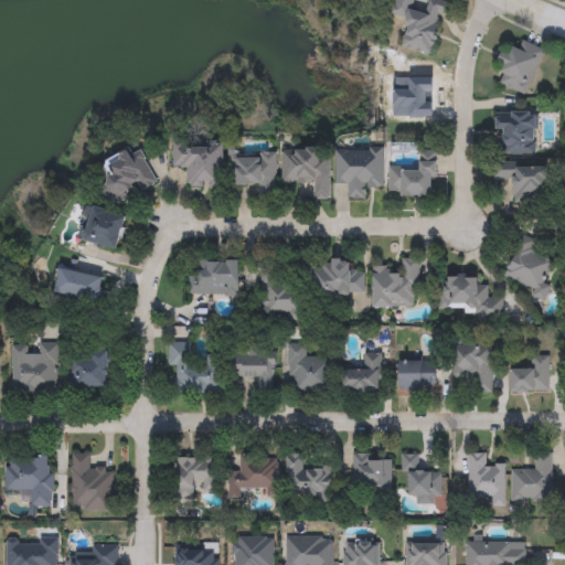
[(437,0),(446,2),(434,54),(403,46),(408,20),(392,16),(395,0),(437,0)]
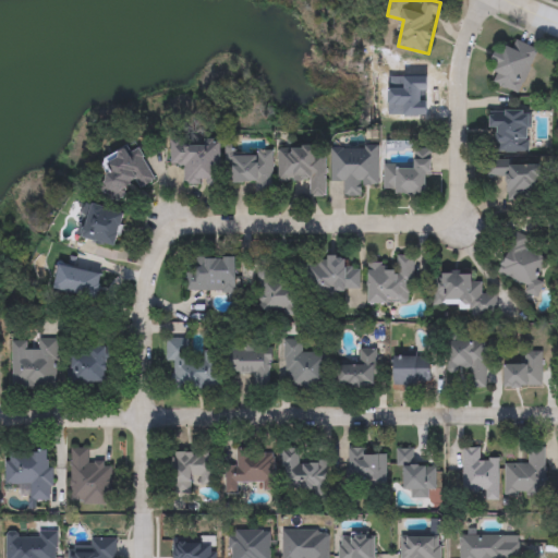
[(514,49),(518,41),(537,49),(520,94),(489,83),(504,45),(514,49)]
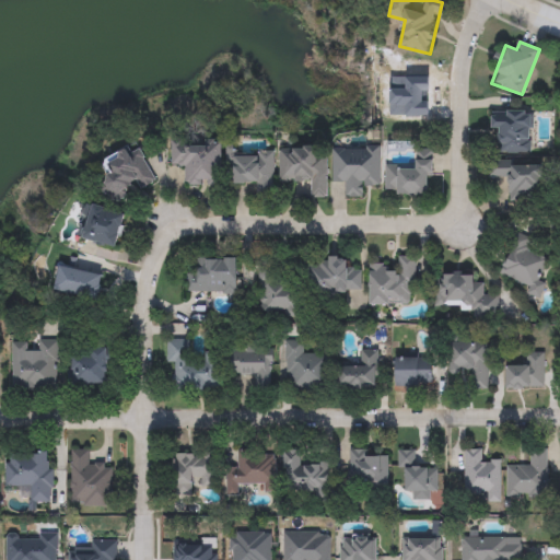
[(499,130),(492,130),(493,109),(533,111),(532,153),(499,153),(499,130)]
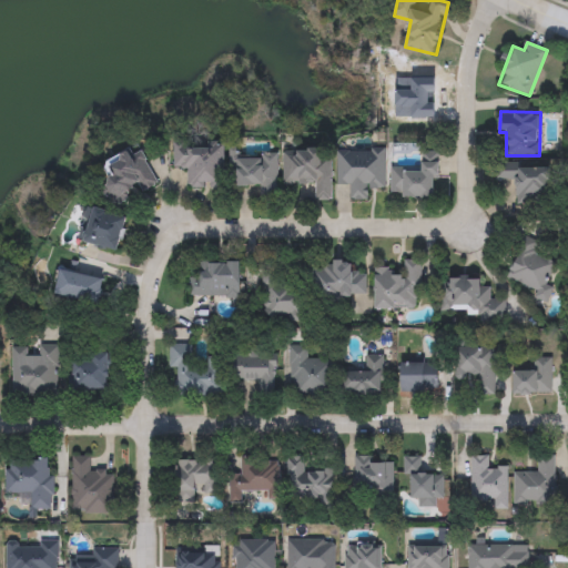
[(189,170),(174,170),(175,142),(224,143),(222,189),(189,188),(189,170)]
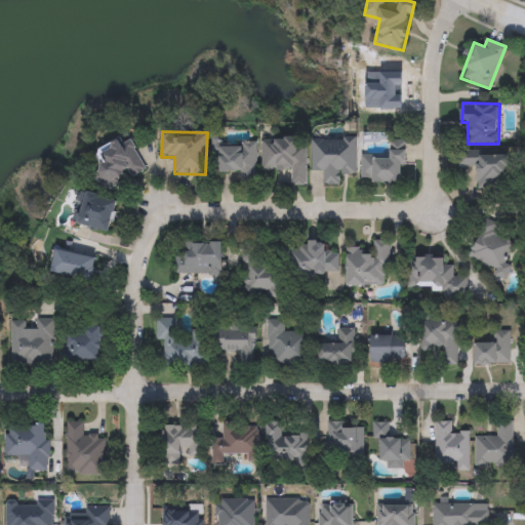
[(115,135),(138,146),(134,156),(148,161),(140,178),(123,171),(116,189),(96,180),(115,135)]
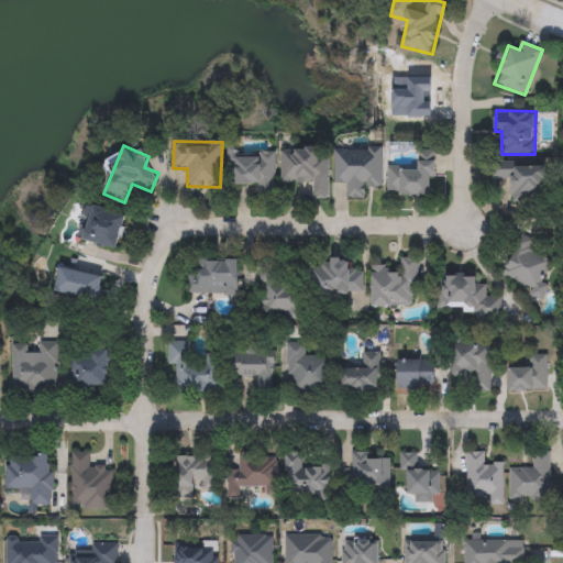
[(334,148),(383,148),(383,188),(364,188),(364,198),(348,198),(348,185),(334,185),(334,148)]
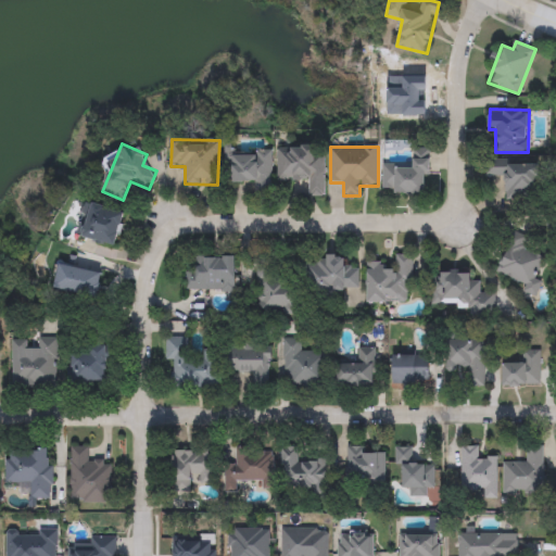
[(278,181),(278,149),(325,149),(325,198),(310,198),(308,180),(278,181)]
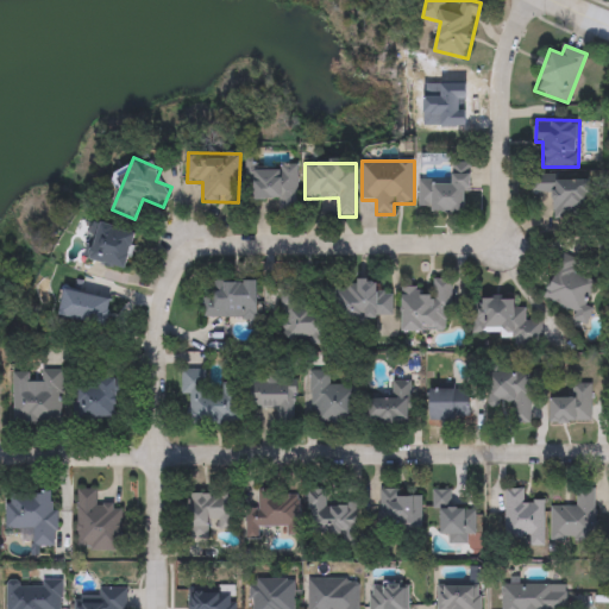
[(420,182),(453,183),(453,163),(471,164),(470,213),(420,212),(420,182)]
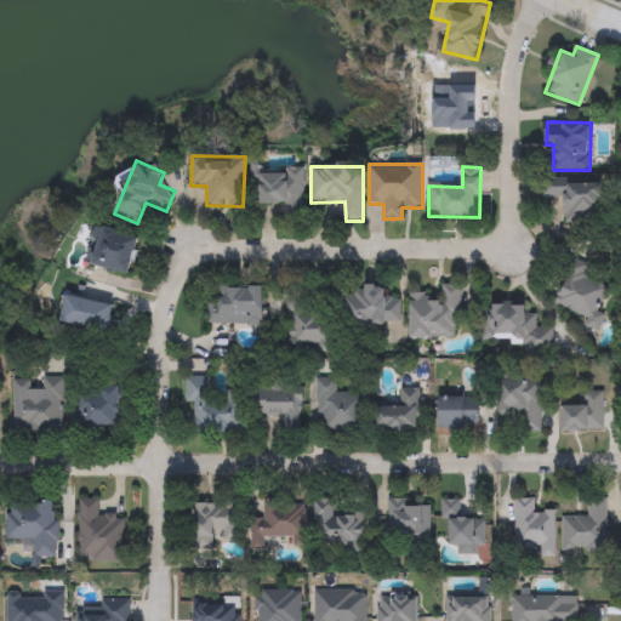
[(305,205),(255,205),(255,171),(305,171),(305,205)]
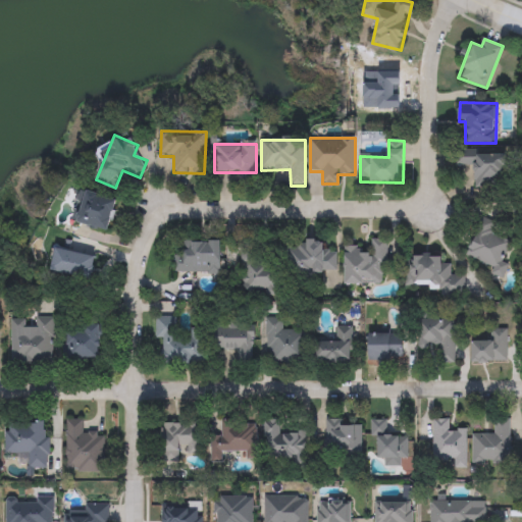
[(506,187),(475,186),(475,166),(456,166),(456,152),(507,153),(506,187)]
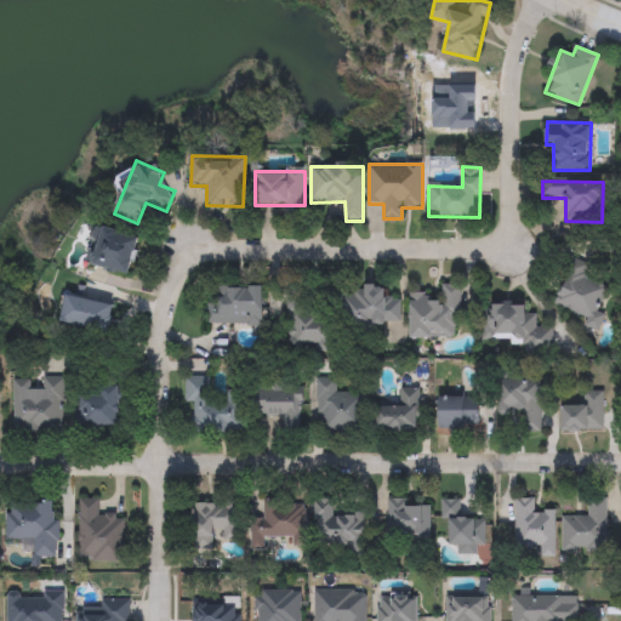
[(129,277),(91,265),(102,227),(140,238),(129,277)]
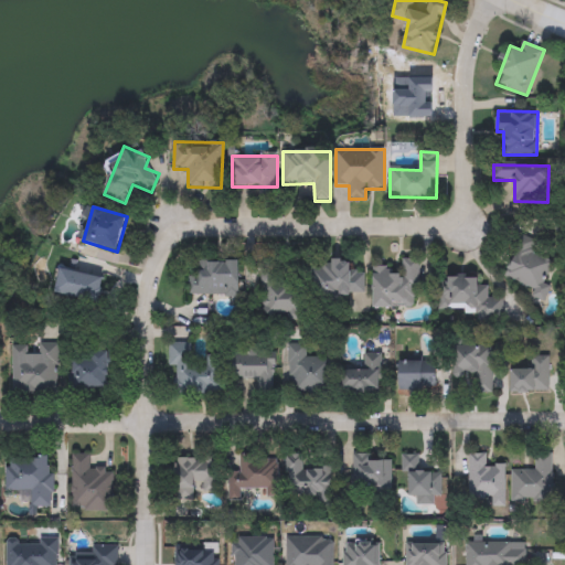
[(502,279),(520,240),(536,246),(533,252),(556,262),(542,296),(502,279)]
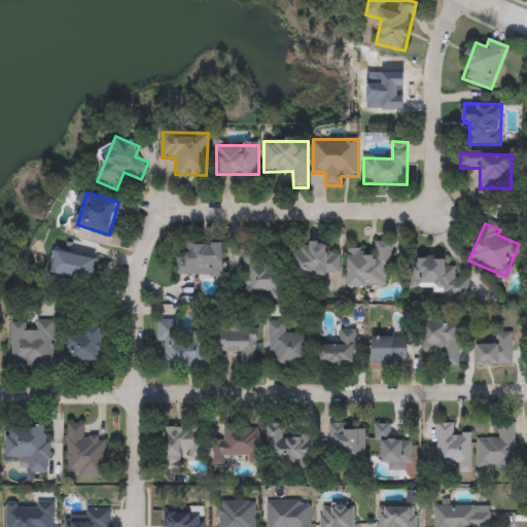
[(391,241),(391,287),(349,287),(349,250),(375,250),(375,241),(391,241)]
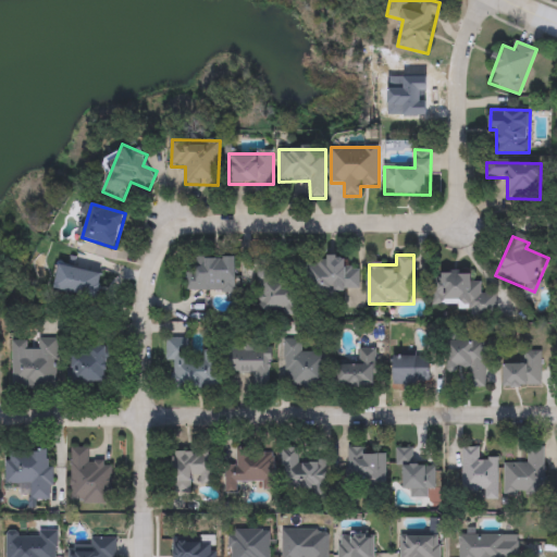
[(235,258),(235,292),(188,292),(188,258),(235,258)]
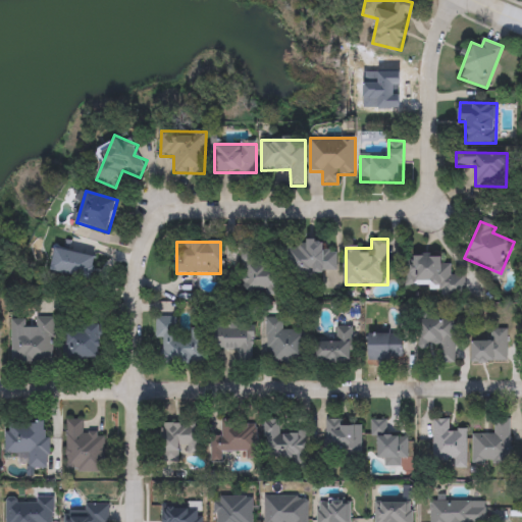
[(241,291),(241,244),(279,243),(279,291),(241,291)]
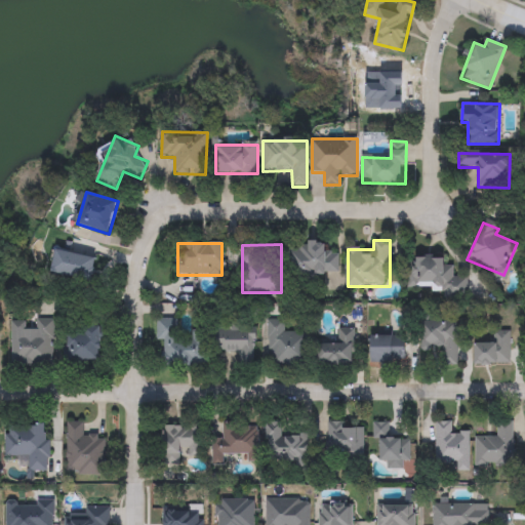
[(326,252),(339,252),(339,277),(288,276),(288,244),(326,244),(326,252)]
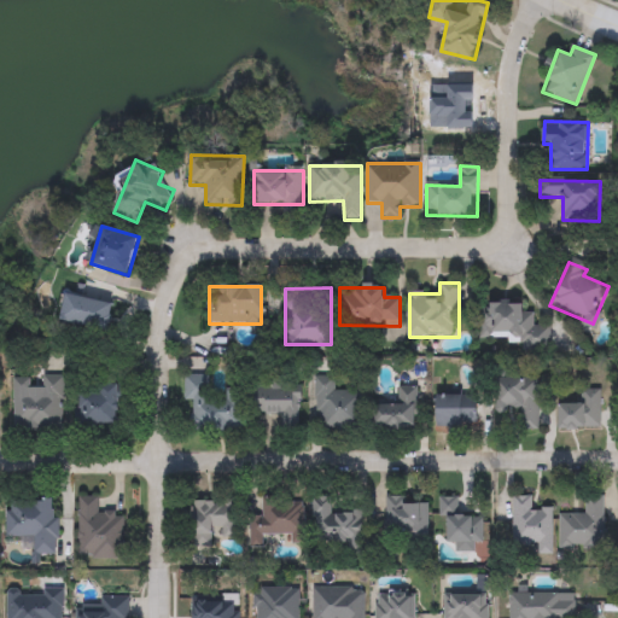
[(525,304),(525,313),(535,313),(535,326),(549,326),(549,351),(523,351),(523,340),(481,340),(481,304),(525,304)]
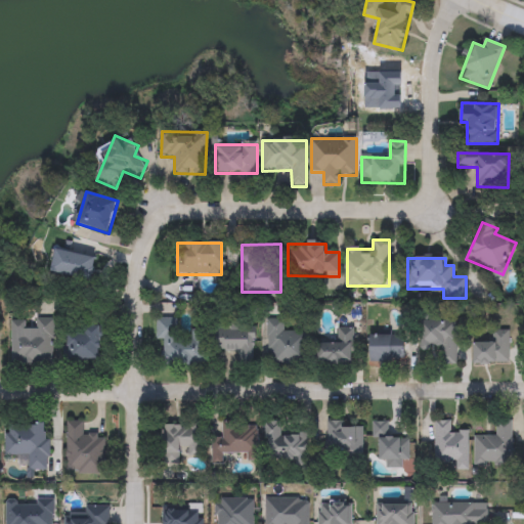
[(163,367),(162,340),(157,340),(157,318),(178,317),(178,331),(207,331),(207,366),(163,367)]
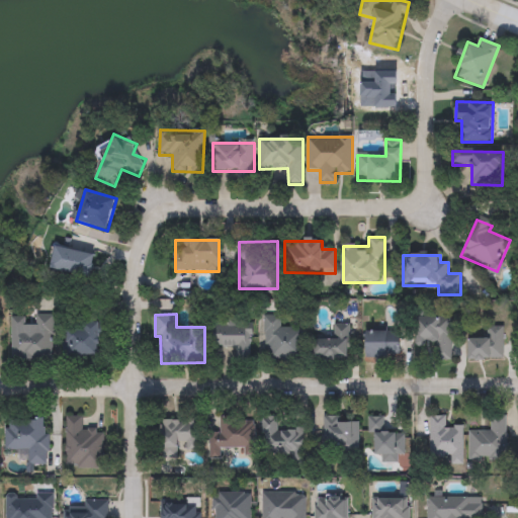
[(54,317),(53,362),(11,361),(12,316),(26,317),(26,327),(35,327),(35,316),(54,317)]
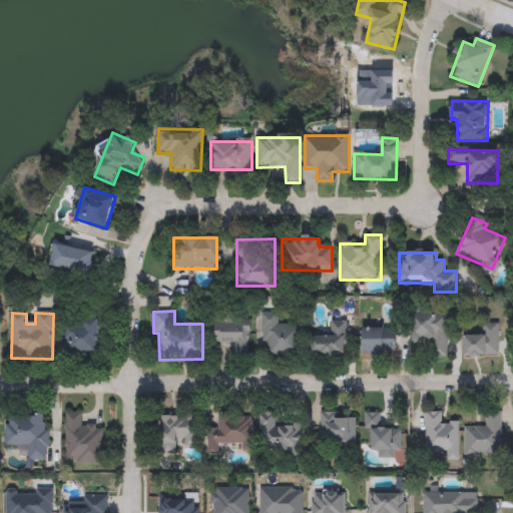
[(279,326),(302,326),(302,358),(263,359),(262,313),(279,313),(279,326)]
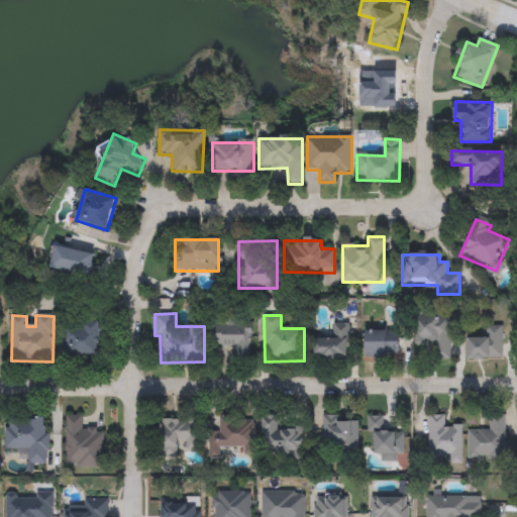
[(450,315),(450,360),(434,360),(434,345),(416,345),(416,315),(450,315)]
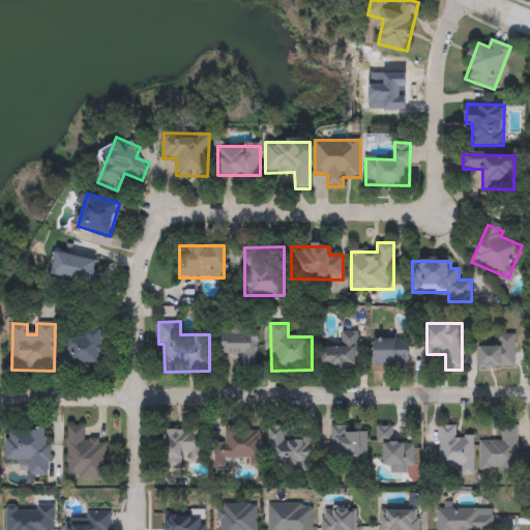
[(356,370),(320,370),(320,345),(342,345),(342,330),(357,330),(356,370)]
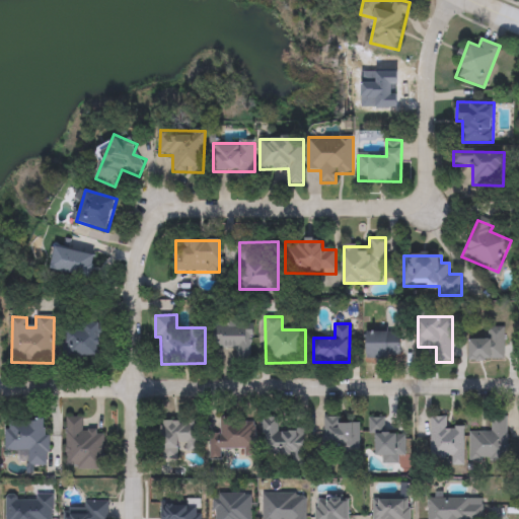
[(102,326),(101,360),(67,359),(67,326),(102,326)]
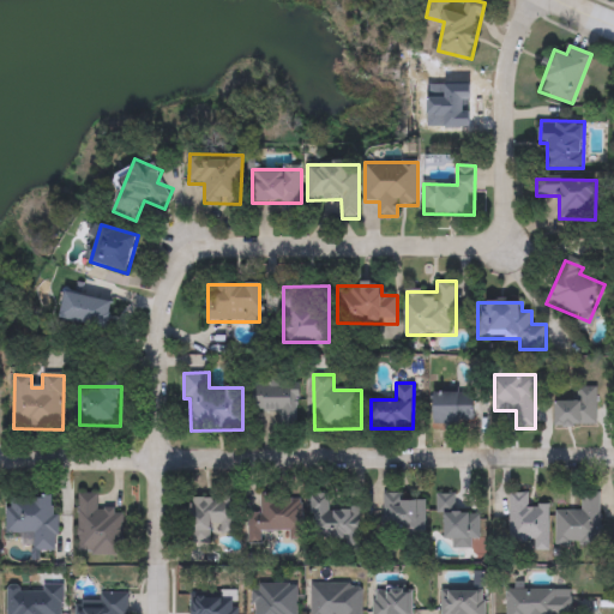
[(280,414),(252,413),(252,386),(298,387),(296,428),(280,427),(280,414)]
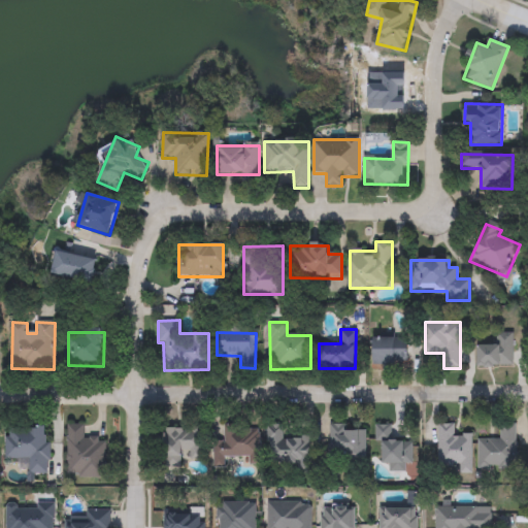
[(513,367),(479,367),(479,342),(495,343),(495,333),(513,333),(513,367)]
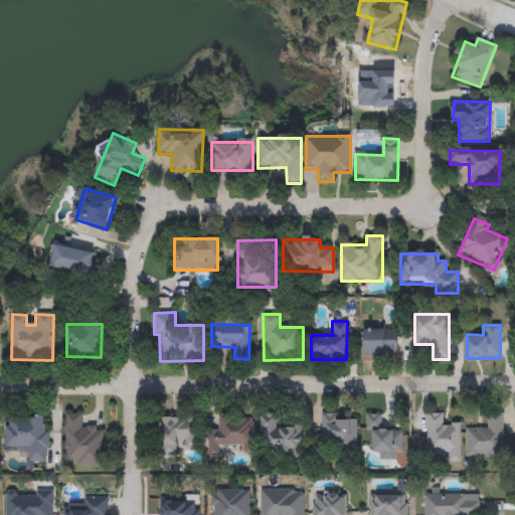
[(364,356),(364,331),(399,331),(399,356),(364,356)]
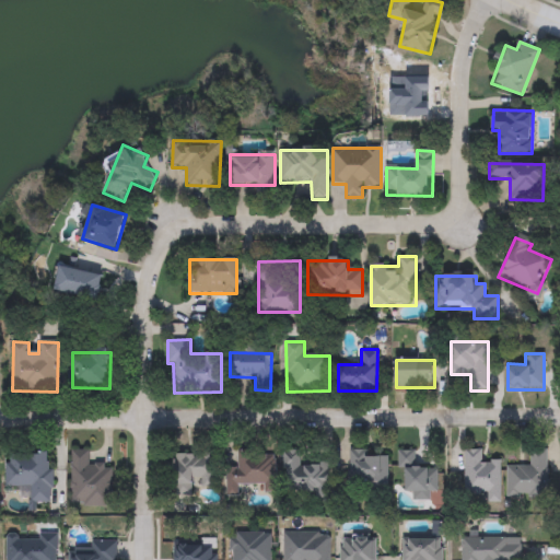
[(71,506),(72,450),(90,451),(90,464),(113,465),(113,506),(71,506)]
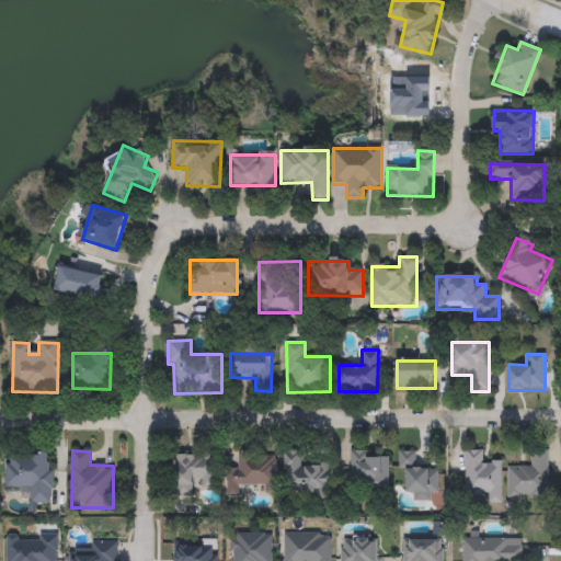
[(281,494),(226,493),(226,468),(238,469),(238,453),(281,453),(281,450),(300,451),(300,465),(331,465),(330,499),(281,497),(281,494)]
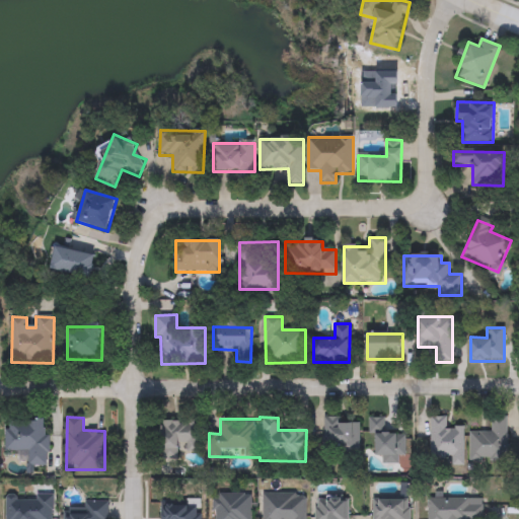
[(371,457),(370,418),(385,417),(386,434),(405,433),(406,456),(397,457),(398,463),(382,464),(381,456),(371,457)]
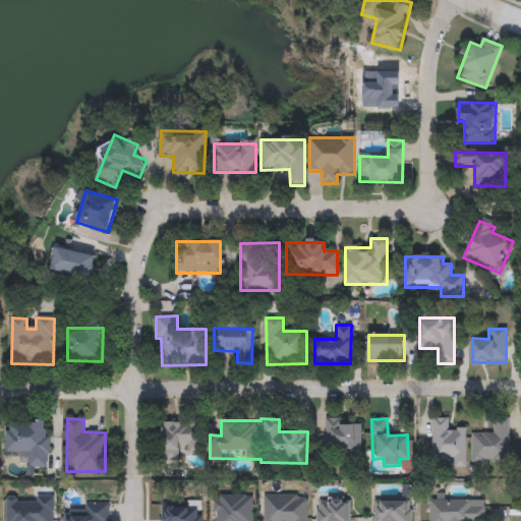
[(472,435),(493,435),(493,418),(510,418),(510,465),(471,464),(472,435)]
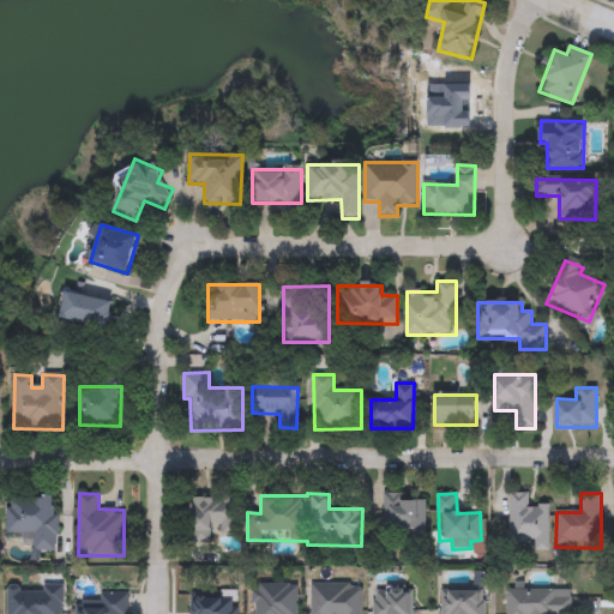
[(425,541),(383,541),(383,494),(403,494),(403,501),(425,501),(425,541)]
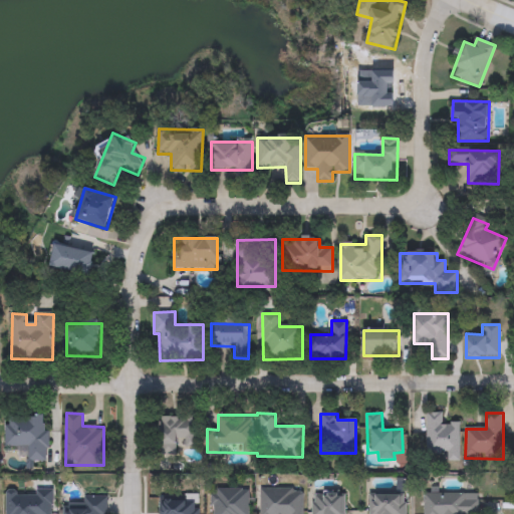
[(427,460),(427,414),(443,414),(443,424),(460,424),(460,460),(427,460)]
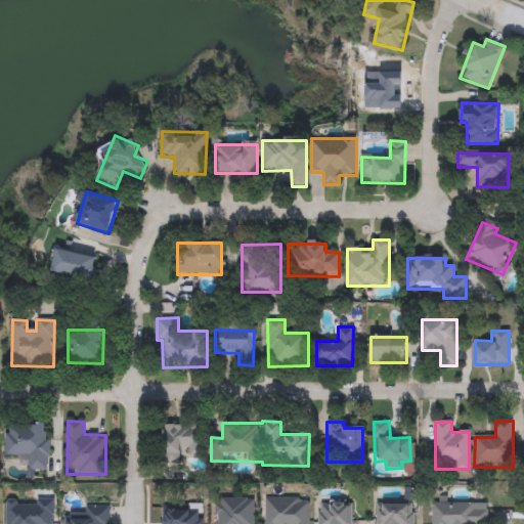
[(30,456),(5,455),(6,424),(49,425),(48,471),(29,470),(30,456)]
